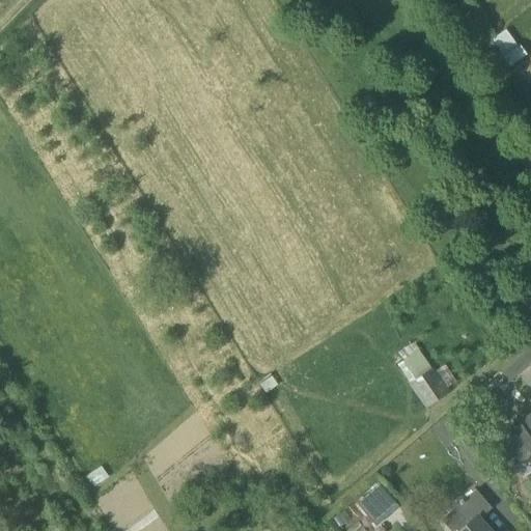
[(510,30),(496,35),(506,63),(521,57),(510,30)]
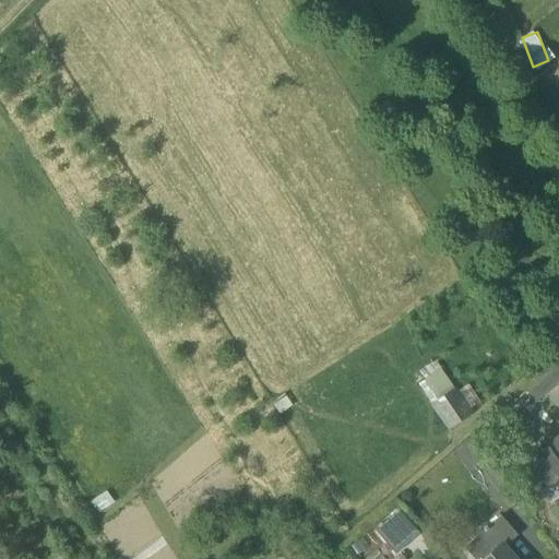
[(455,388),(453,384),(442,369),(418,385),(448,429),(473,414),(470,409),(455,388)]
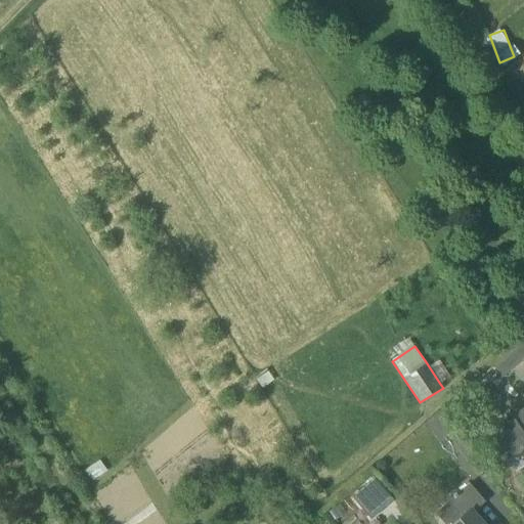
[(500,376),(521,360),(513,351),(493,366),(500,376)]
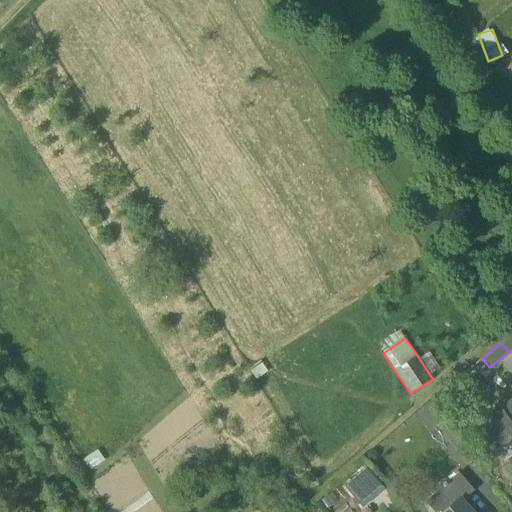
[(511,398),(500,407),(502,410),(477,426),(494,451),(511,439),(511,398)]
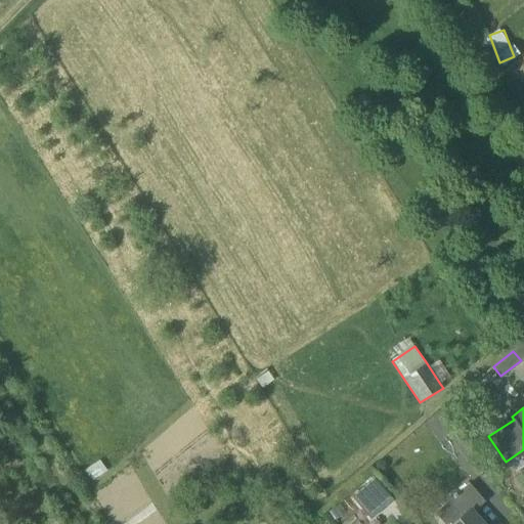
[(449,436),(459,449),(470,442),(461,429),(449,436)]
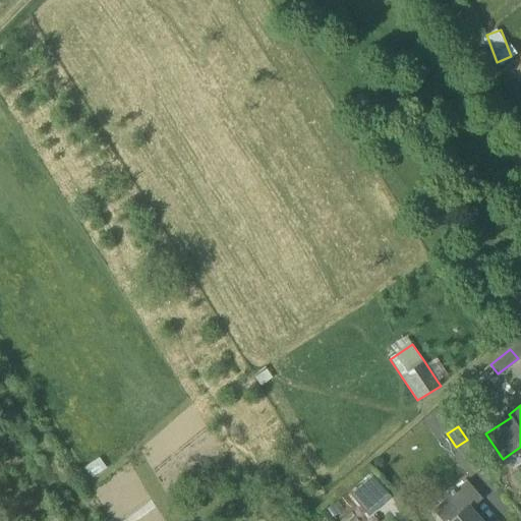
[(364,501),(377,491),(366,476),(354,485),(364,501)]
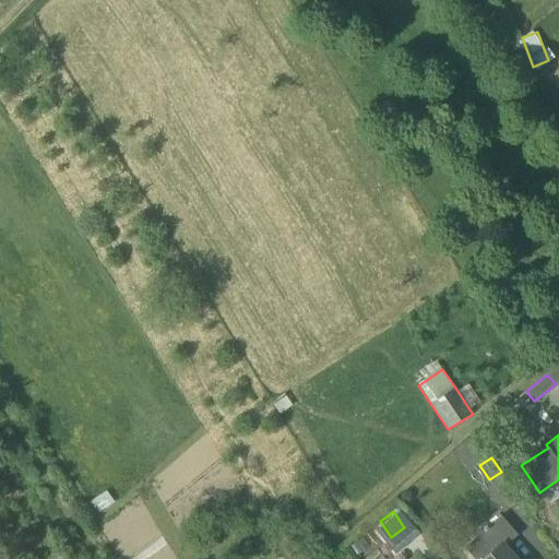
[(514,558),(503,546),(516,535),(501,516),(479,533),(494,551),(484,558),(514,558)]
